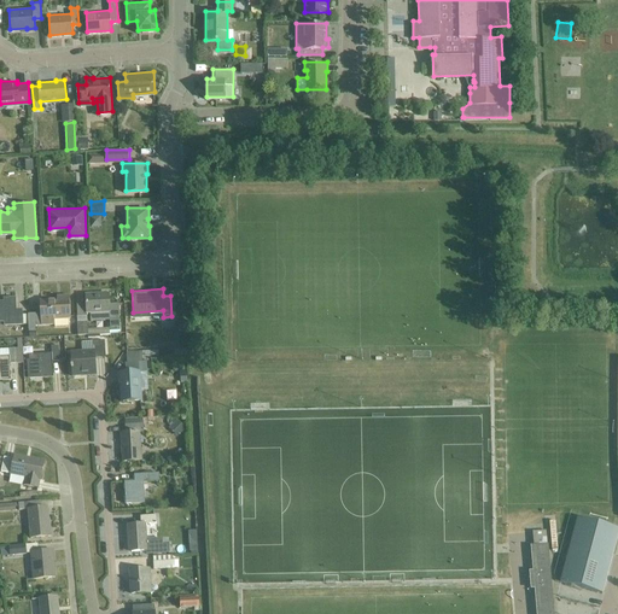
[(109,292),(86,293),(86,300),(86,310),(87,310),(91,310),(91,319),(110,317),(110,332),(121,331),(120,309),(120,305),(120,302),(109,303),(109,292)]
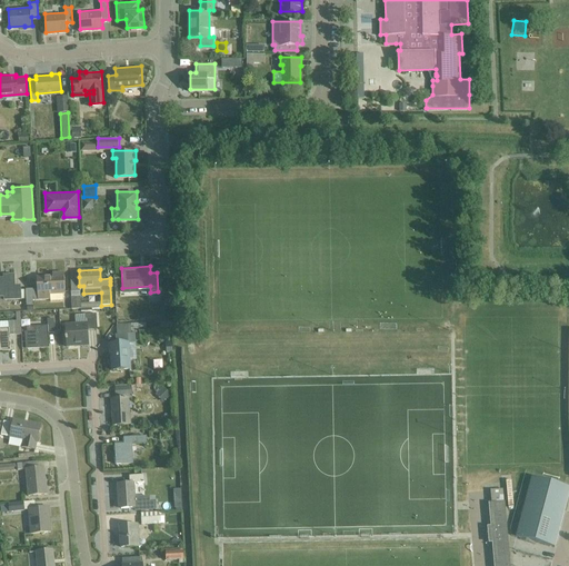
[(20,288),(20,296),(27,296),(27,304),(32,304),(32,298),(63,297),(62,290),(65,290),(63,270),(56,270),(56,274),(36,274),(37,287),(26,287),(26,288),(20,288)]
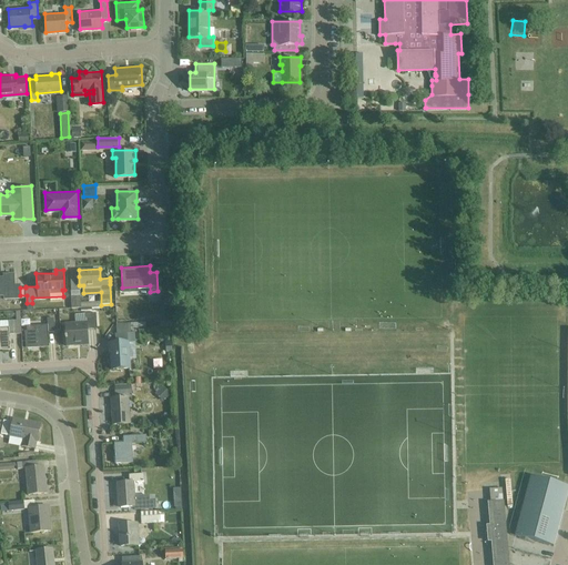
[(20,295),(20,288),(20,283),(14,283),(13,272),(4,272),(4,275),(0,275),(0,293),(3,293),(4,296),(20,295)]
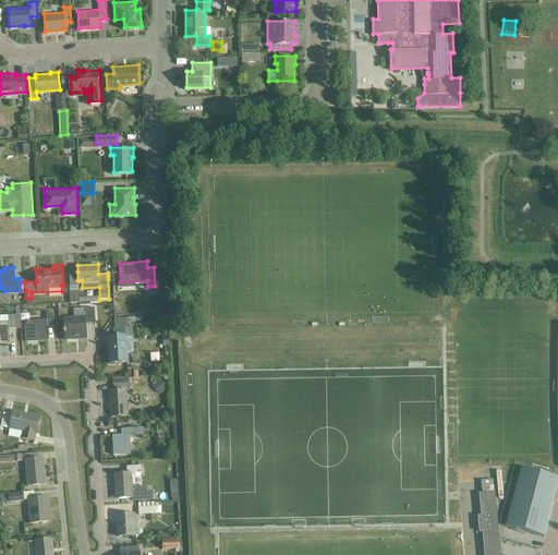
[(79,284),(70,284),(71,289),(71,301),(80,300),(80,296),(79,289),(79,284)]
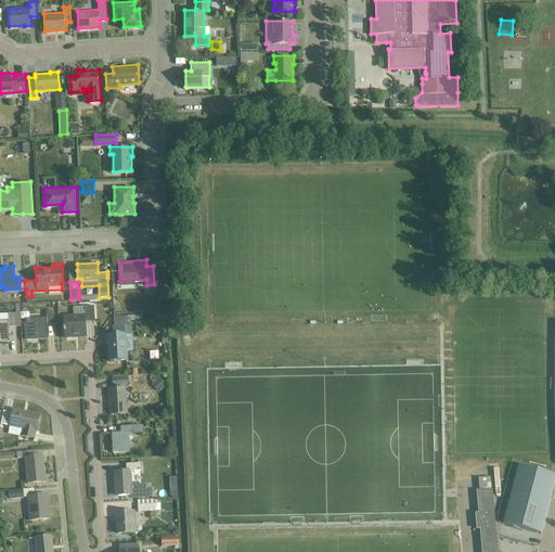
[(74,313),(63,315),(65,336),(86,335),(85,320),(91,320),(94,319),(93,304),(85,305),(85,312),(74,313)]
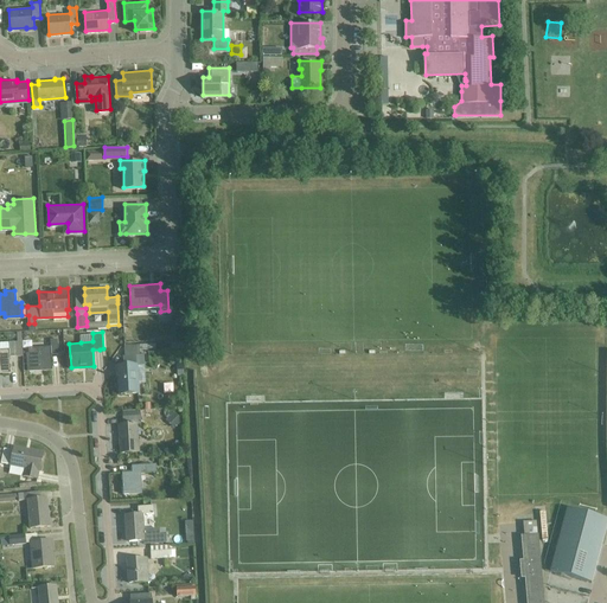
[(50,345),(27,346),(30,370),(52,369),(51,352),(58,352),(57,337),(50,338),(50,345)]
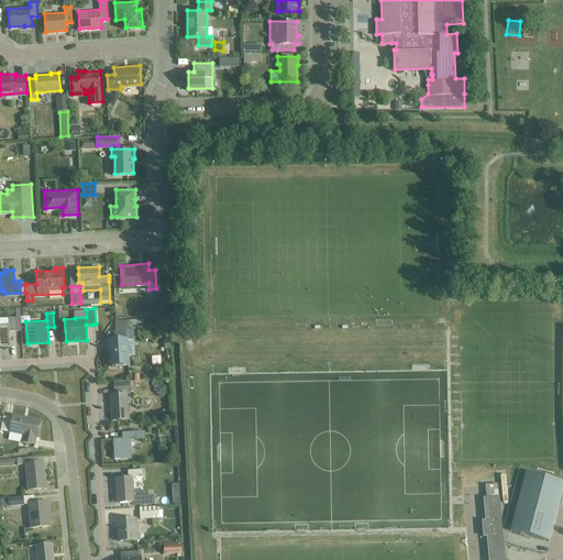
[(0,343),(10,343),(9,329),(15,329),(18,329),(21,329),(20,315),(17,315),(8,316),(0,316),(0,343)]
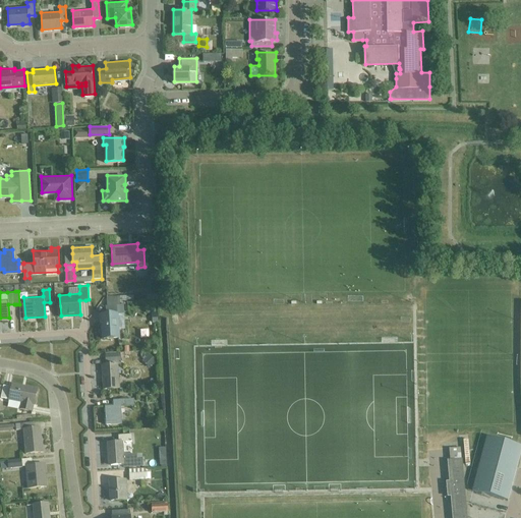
[(106,312),(101,313),(103,337),(119,336),(118,328),(117,311),(124,311),(123,303),(105,304),(106,312)]
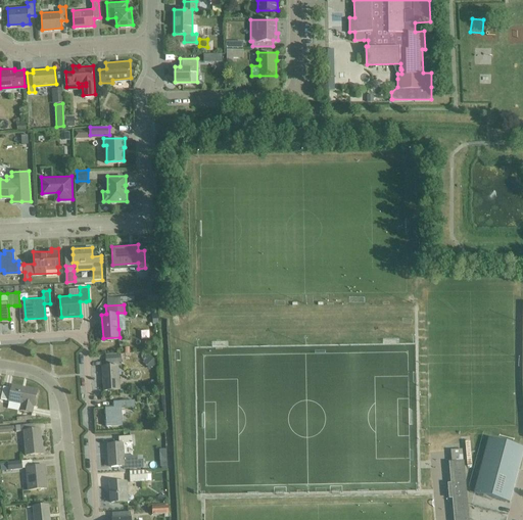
[(106,364),(102,364),(104,388),(119,387),(117,364),(122,364),(121,357),(121,351),(105,352),(105,358),(106,364)]
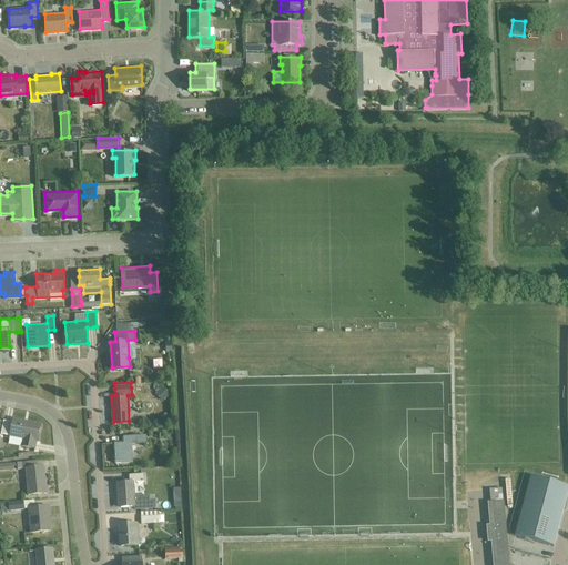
[(158,390),(164,397),(170,392),(162,385),(160,387),(158,390)]
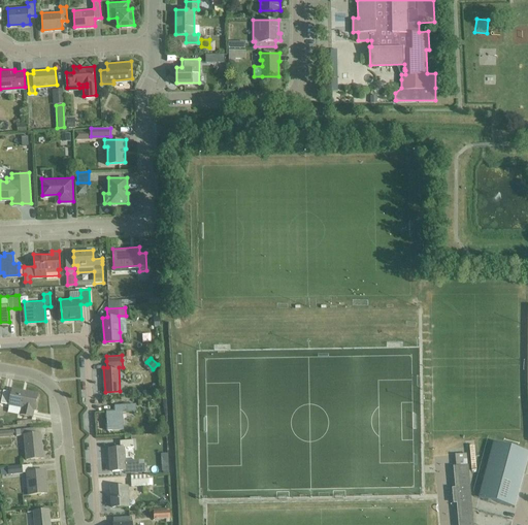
[(37,392),(12,387),(11,390),(3,388),(1,400),(21,404),(20,412),(32,415),(33,407),(34,407),(37,392)]
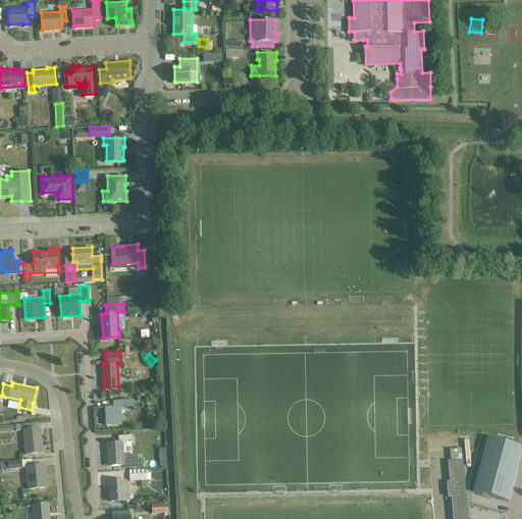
[(106,423),(121,422),(120,405),(135,404),(135,398),(114,399),(114,405),(105,406),(106,423)]
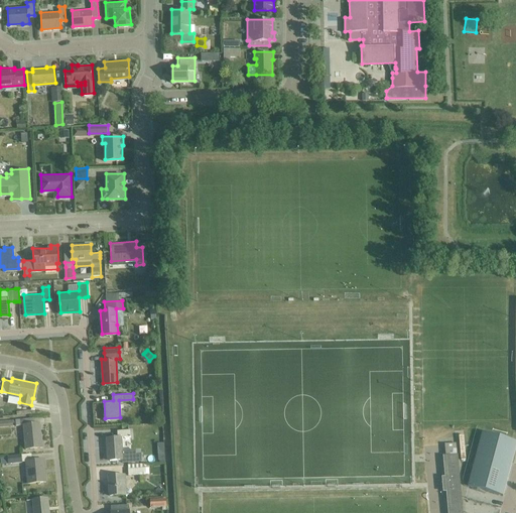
[(34,421),(34,416),(0,418),(0,424),(22,423),(25,447),(42,445),(41,431),(40,431),(39,421),(34,421)]
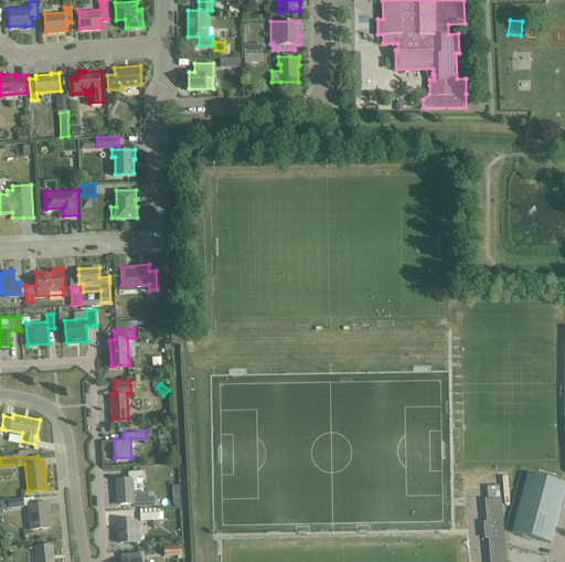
[(152,476),(161,476),(162,467),(152,466),(152,476)]
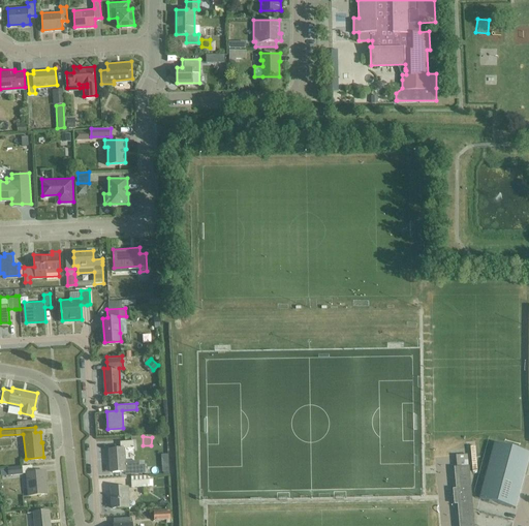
[(125,460),(125,446),(133,446),(133,439),(120,440),(120,446),(109,447),(110,460),(112,460),(113,470),(125,469),(126,472),(145,471),(144,463),(138,464),(138,459),(125,460)]
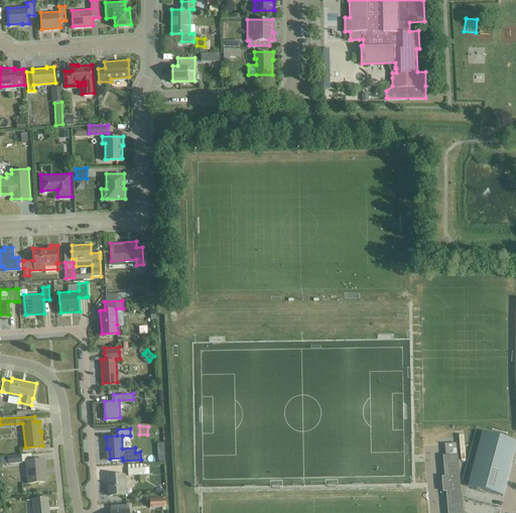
[(515,438),(483,430),(474,465),(469,484),(503,493),(515,443),(515,438)]
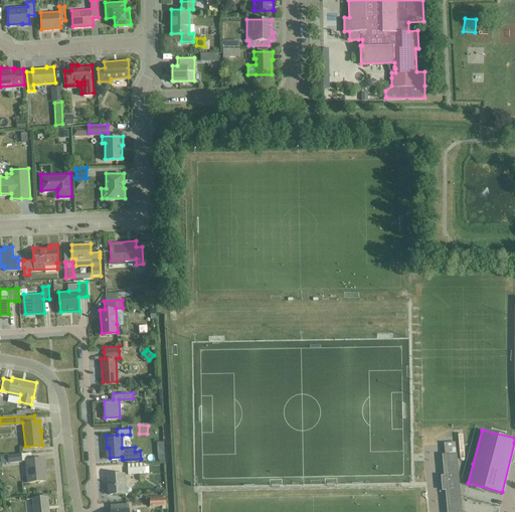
[(443,488),(446,488),(448,511),(461,511),(455,440),(444,441),(445,453),(443,453),(445,474),(442,474),(442,479),(445,479),(446,481),(446,483),(443,484),(443,488)]
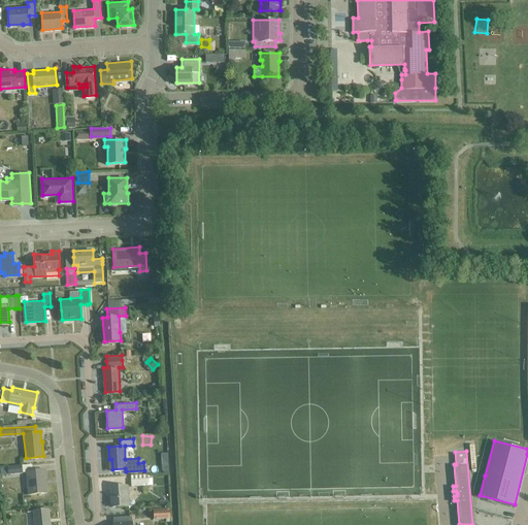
[(23,463),(7,465),(8,472),(23,471),(23,463)]
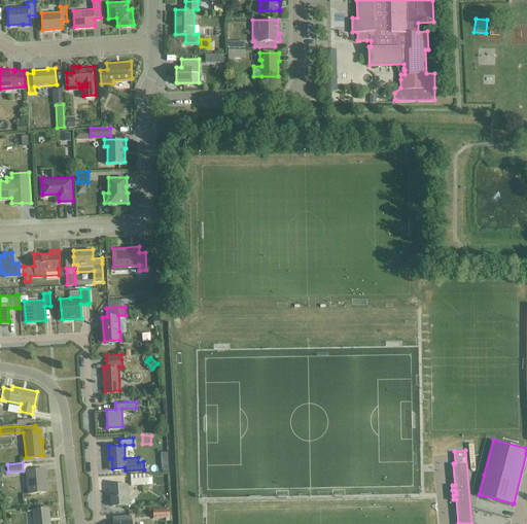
[(47,490),(45,467),(27,468),(29,492),(47,490)]
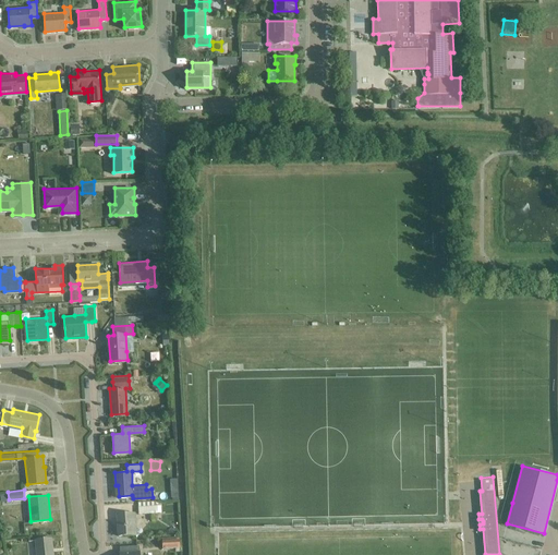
[(136,533),(135,511),(117,513),(119,534),(136,533)]
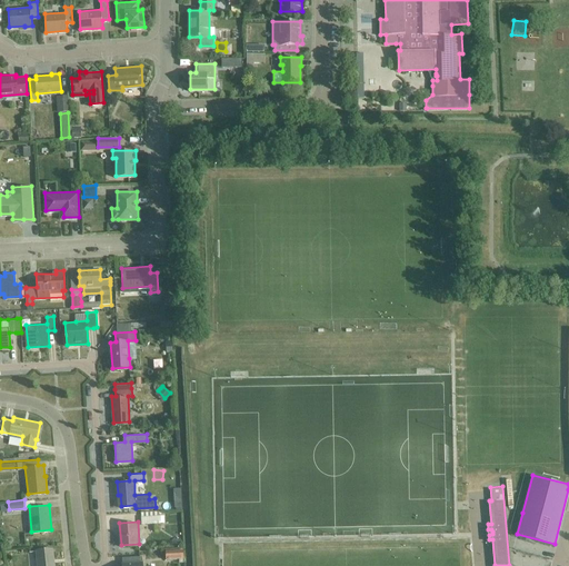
[(53,565),(52,547),(37,548),(38,565),(53,565)]
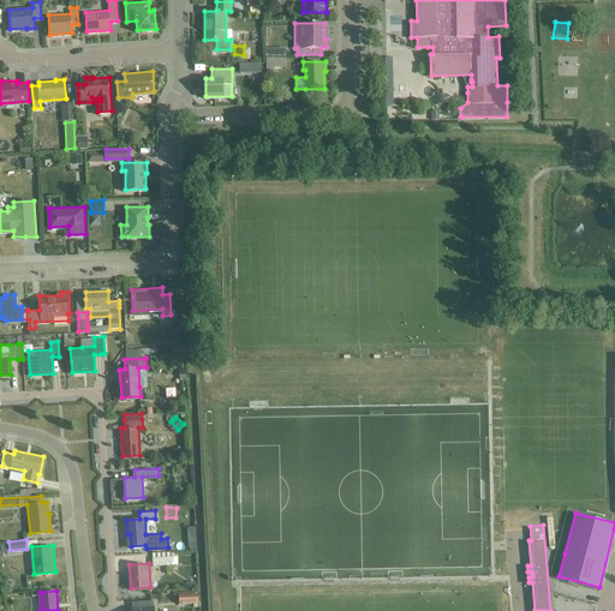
[(198,593),(179,594),(180,604),(199,603),(198,593)]
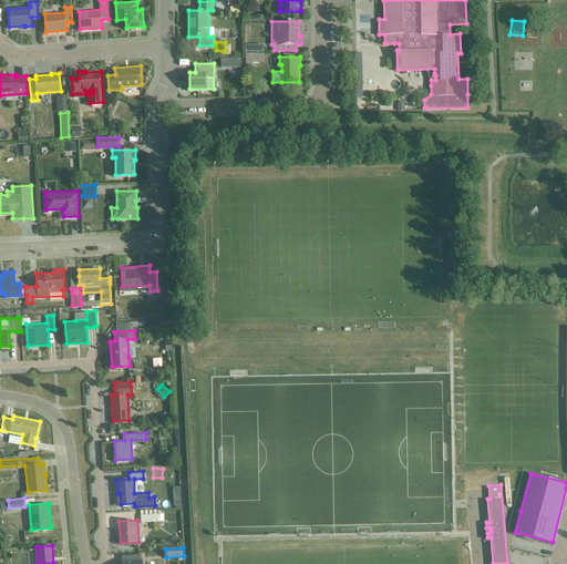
[(142,563),(142,553),(122,554),(122,561),(122,563),(142,563)]
